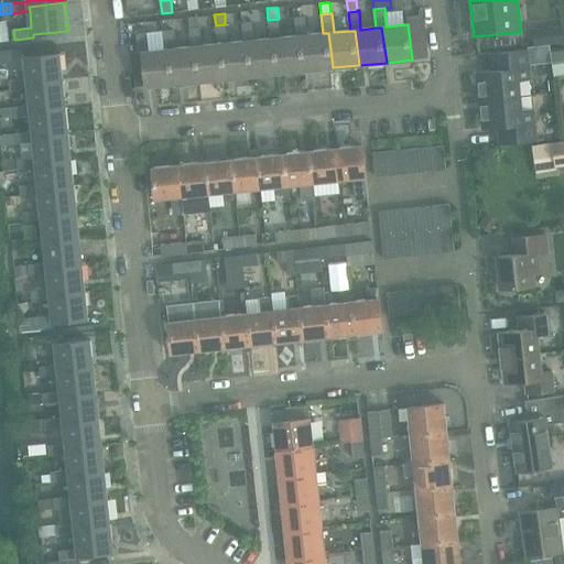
[(188,17),(190,28),(198,26),(197,17),(188,17)]
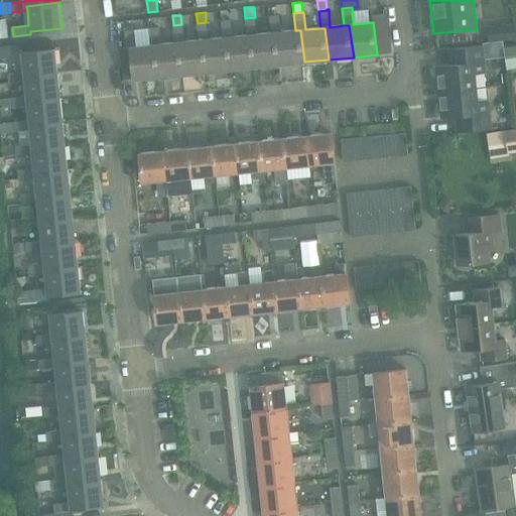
[(277,32),(282,65),(304,61),(300,30),(295,30),(281,32),(279,15),(270,15),(271,33),(277,32)]
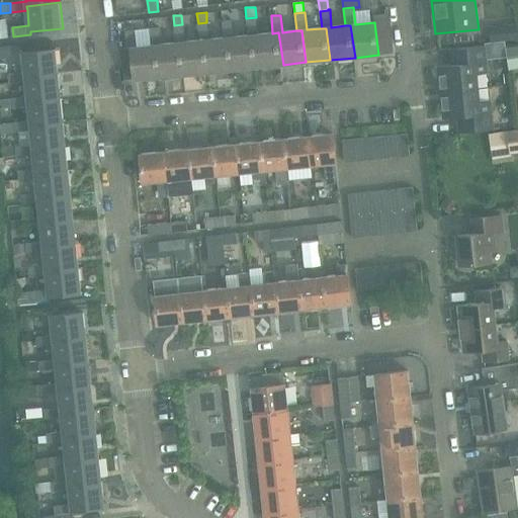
[(253,35),(258,67),(283,65),(278,32),(272,33),(257,34),(256,17),(246,18),(248,35),(253,35)]
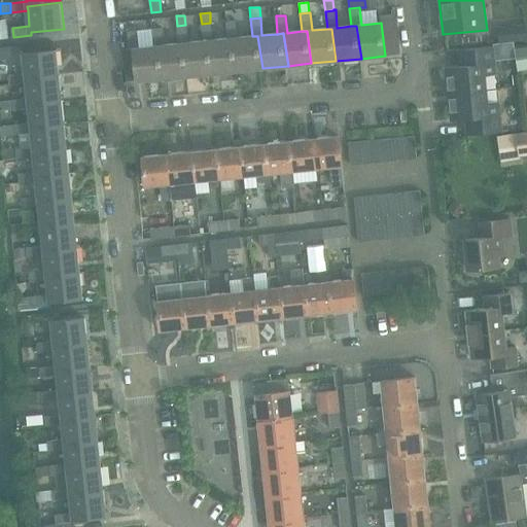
[(235,38),(238,71),(262,68),(257,36),(252,36),(238,38),(236,20),(233,21),(226,21),(229,38),(235,38)]
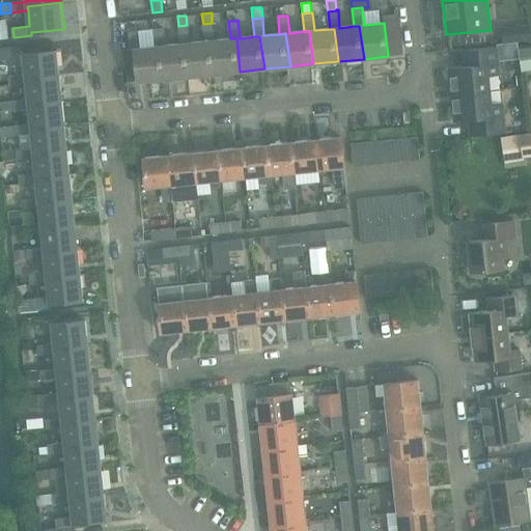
[(210,42),(214,74),(240,72),(236,38),(230,38),(215,40),(213,23),(203,24),(204,42),(210,42)]
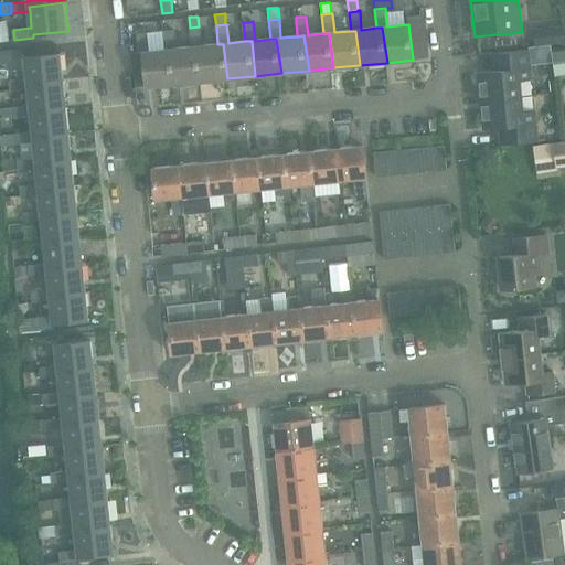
[(532,29),(534,46),(564,42),(564,31),(564,25),(532,29)]
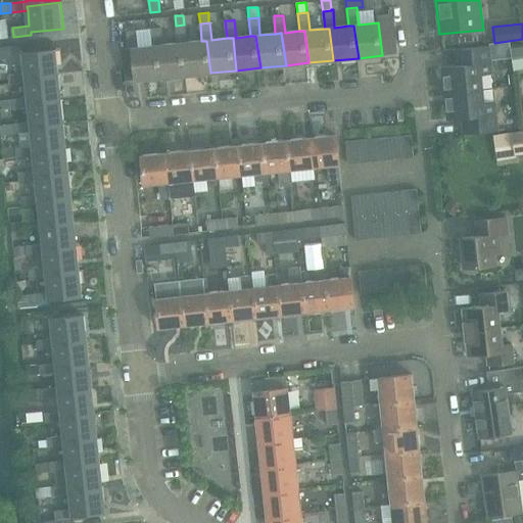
[(182,43),(186,76),(210,73),(206,41),(201,41),(200,41),(187,43),(186,25),(184,25),(176,26),(178,44),(182,43)]
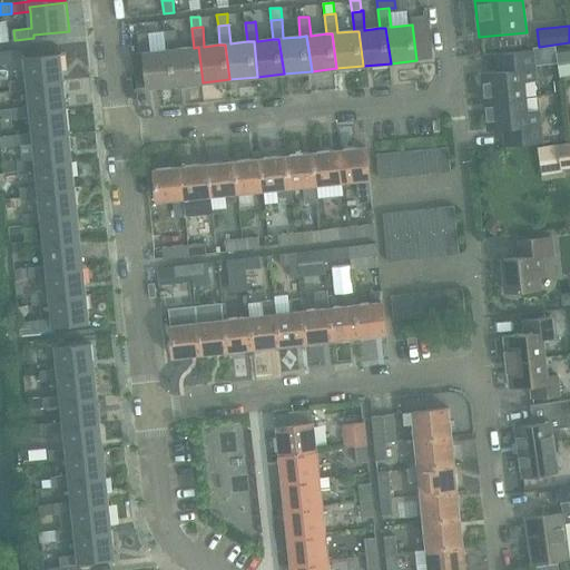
[(165,31),(167,50),(173,50),(176,85),(203,82),(198,47),(194,48),(178,49),(176,30),(173,30),(165,31)]
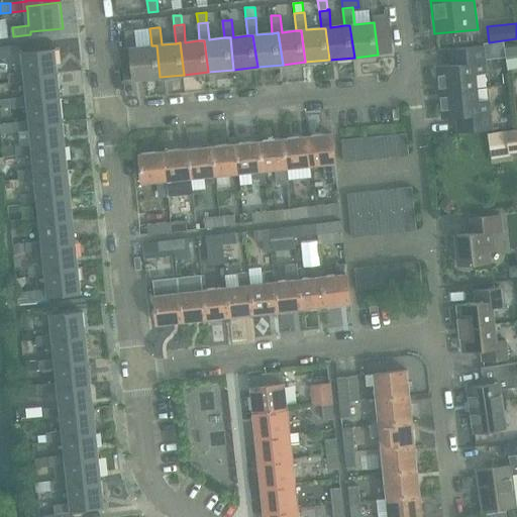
[(135,29),(125,30),(127,47),(131,47),(134,80),(160,77),(157,45),(151,45),(137,47),(135,29)]
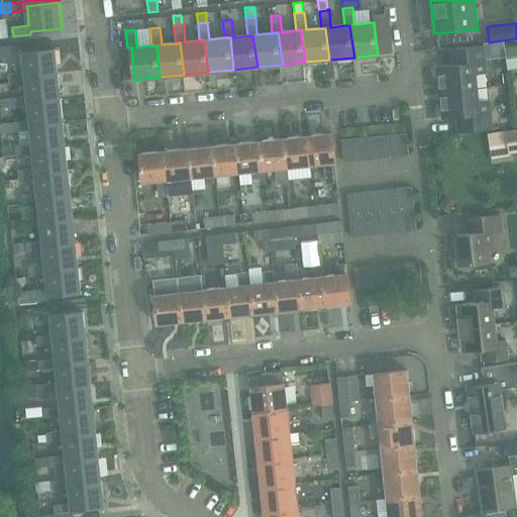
[(516,68),(516,43),(506,44),(507,69),(516,68)]
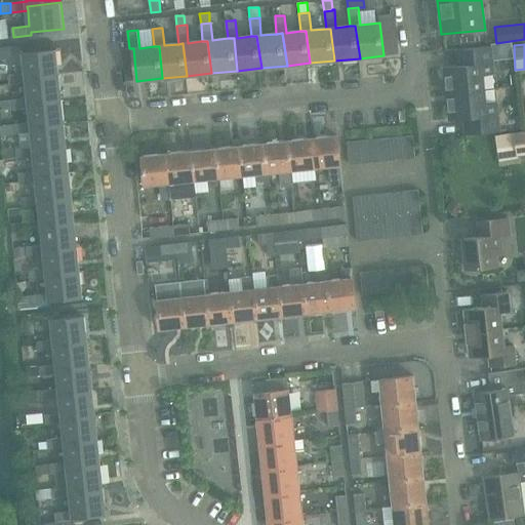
[(11,45),(0,46),(0,58),(12,57),(11,45)]
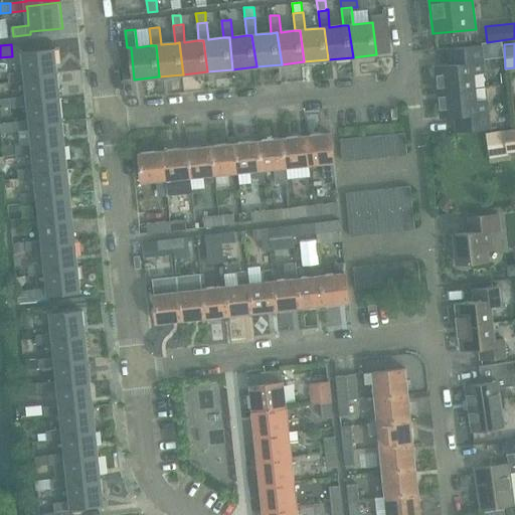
[(437,65),(439,90),(476,88),(475,73),(485,73),(483,45),(449,49),(451,64),(437,65)]
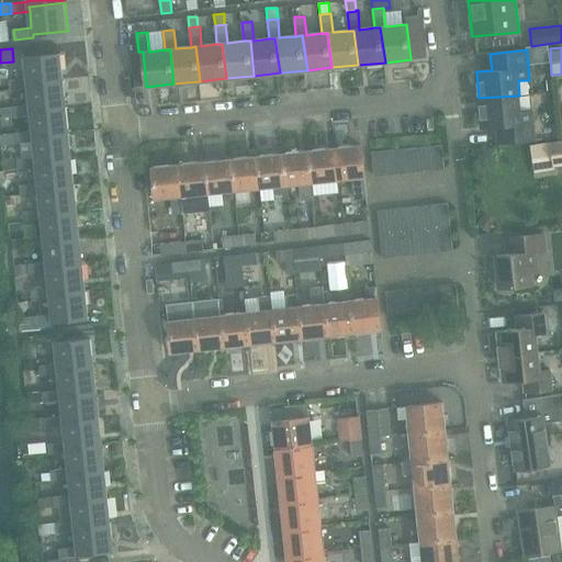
[(138,52),(131,53),(132,67),(134,88),(146,87),(143,52),(138,52)]
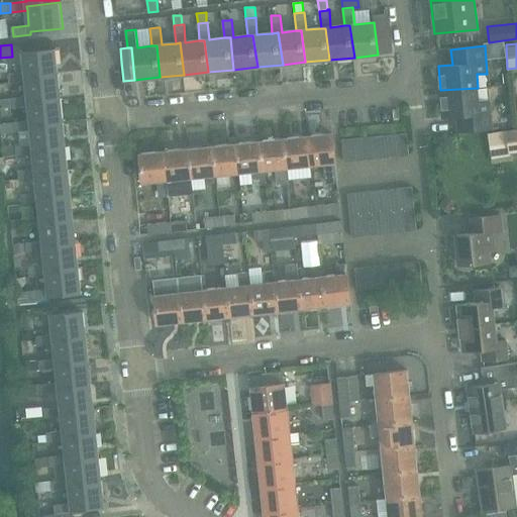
[(10,84),(26,82),(26,77),(59,73),(56,49),(23,53),(23,56),(25,73),(9,75),(10,84)]
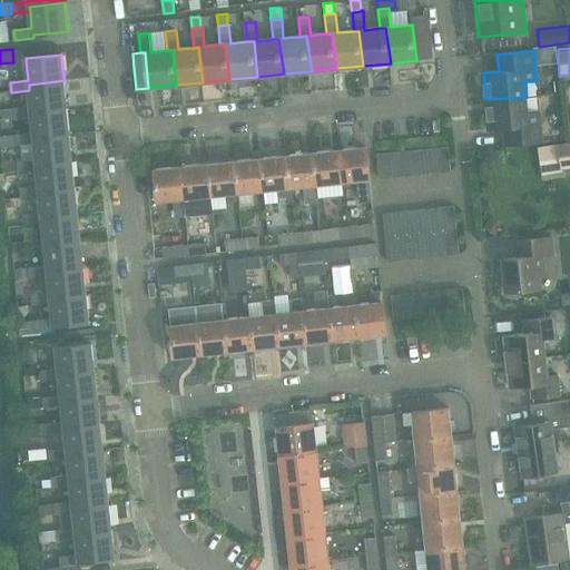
[(13,119),(32,117),(31,111),(67,107),(65,80),(29,85),(29,90),(31,106),(12,109),(13,119)]
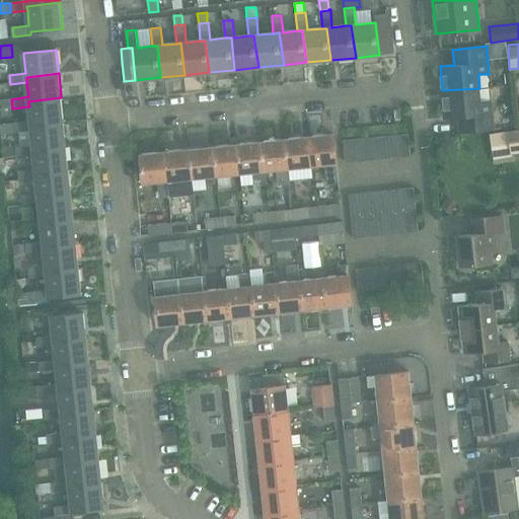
[(479,88),(442,90),(445,119),(459,118),(460,133),(495,130),(493,102),(480,103),(479,88)]
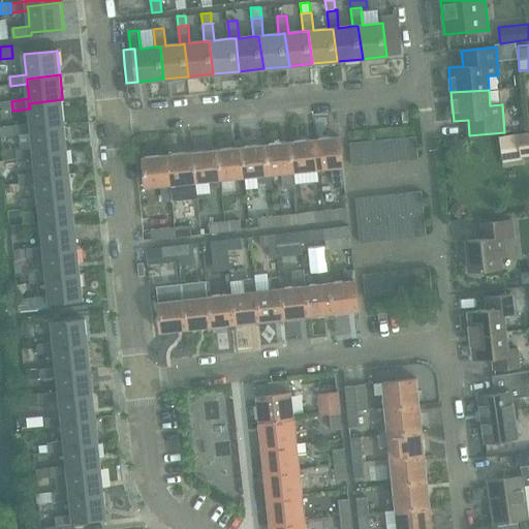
[(16,135),(32,133),(32,128),(65,124),(62,99),(29,103),(30,109),(31,123),(14,125),(16,135)]
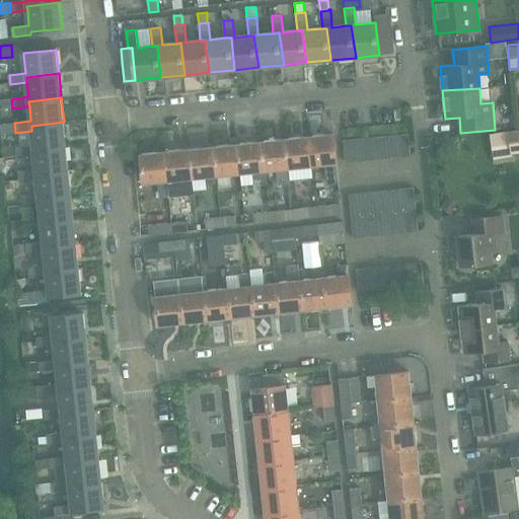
[(17,157),(34,154),(33,149),(67,146),(64,122),(31,126),(31,131),(33,145),(16,147),(17,155),(17,157)]
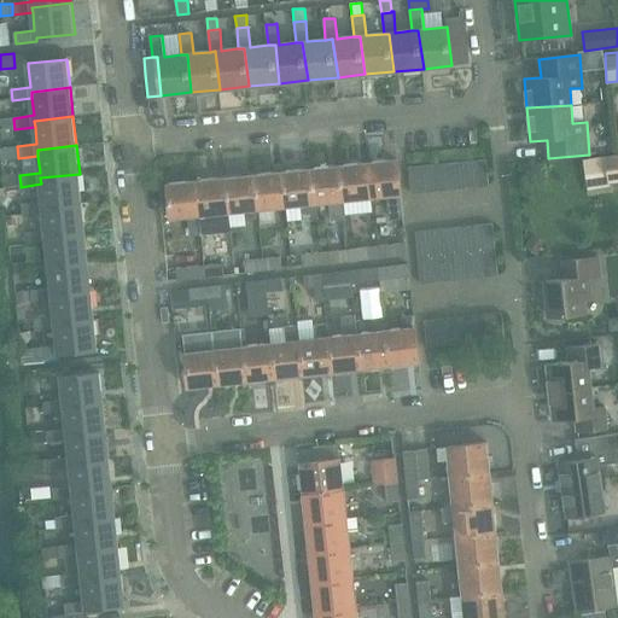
[(17,146),(0,147),(0,156),(0,161),(18,158),(17,146)]
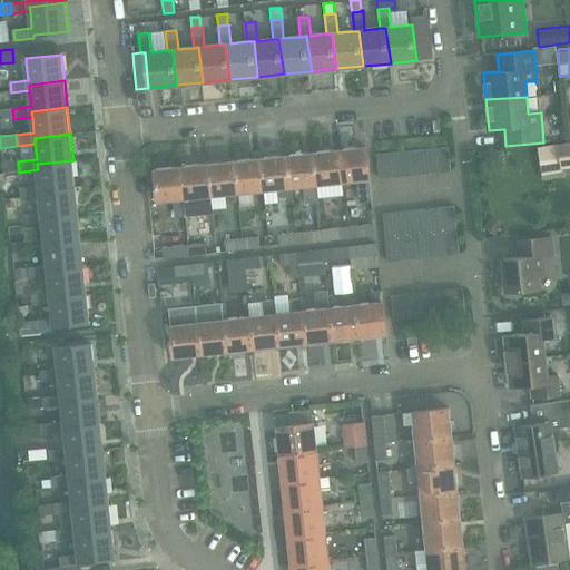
[(558,145),(561,169),(569,167),(569,143),(566,144),(558,145)]
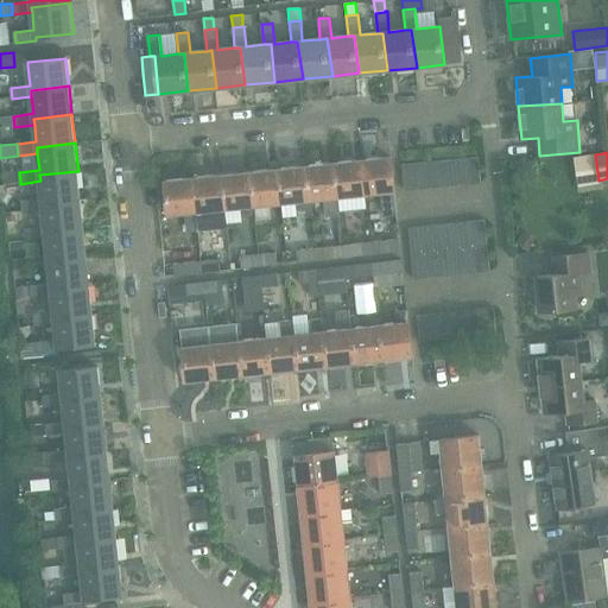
[(595,154),(574,158),(577,187),(600,183),(599,181),(595,154)]
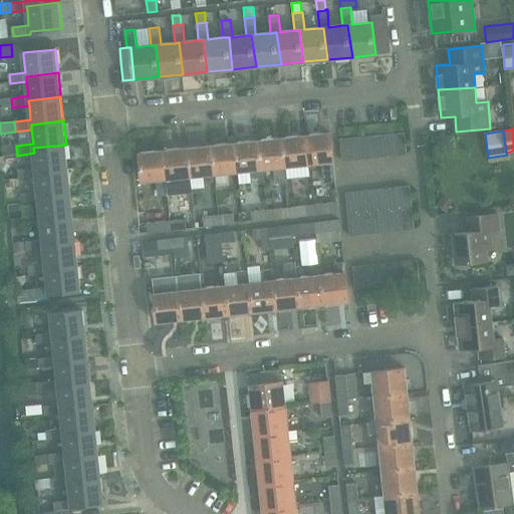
[(330,133),(305,136),(308,164),(321,163),(323,179),(334,178),(330,133)]
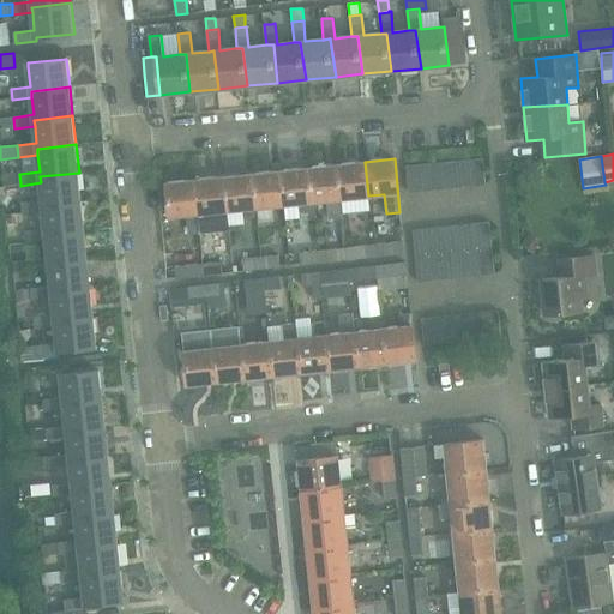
[(482,158),(469,160),(473,185),(485,184),(482,158)]
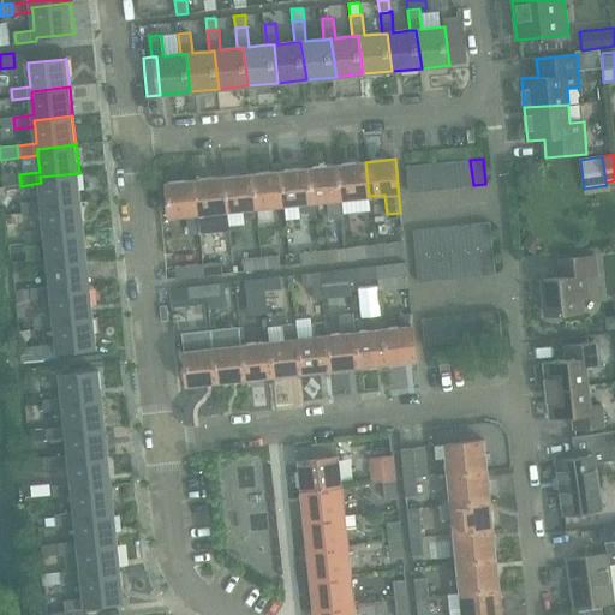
[(470,160),(457,162),(460,186),(473,185),(470,160)]
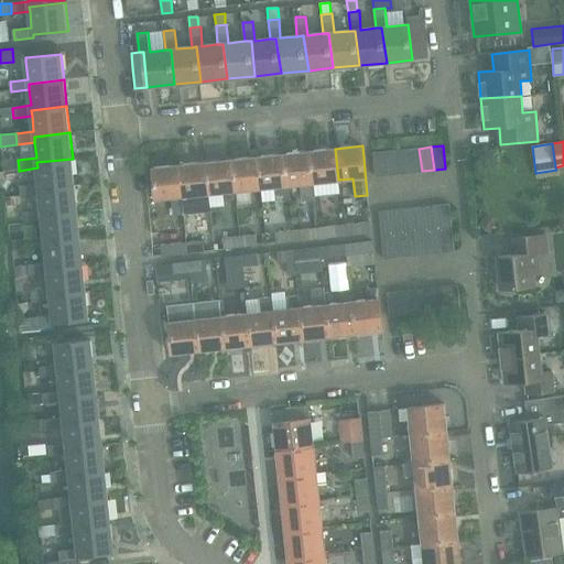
[(335,149),(310,151),(313,183),(338,180),(335,149)]
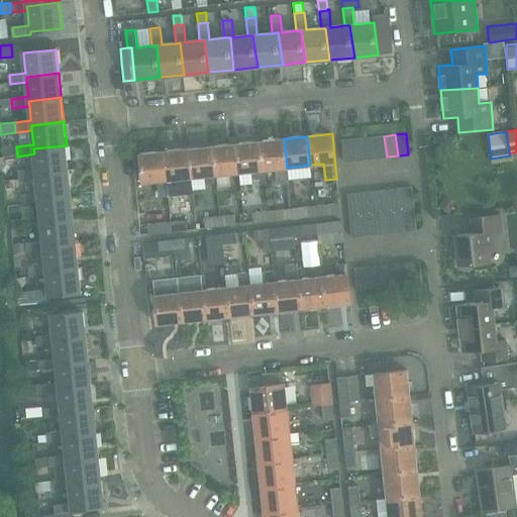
[(384,136),(373,137),(376,158),(387,157),(384,136)]
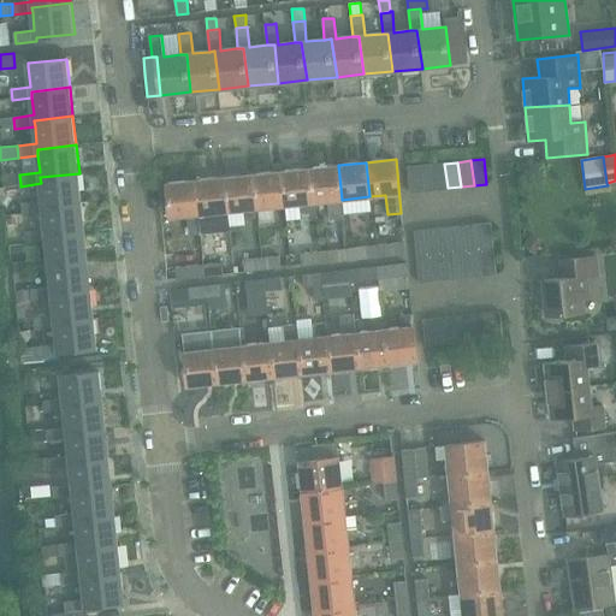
[(444,164),(432,165),(436,189),(448,188),(444,164)]
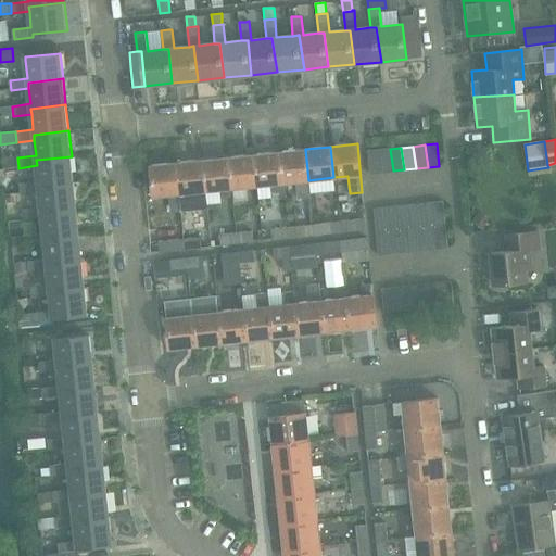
[(305,149),(279,151),(282,182),(295,181),(298,199),(311,198),(308,180),(305,149)]
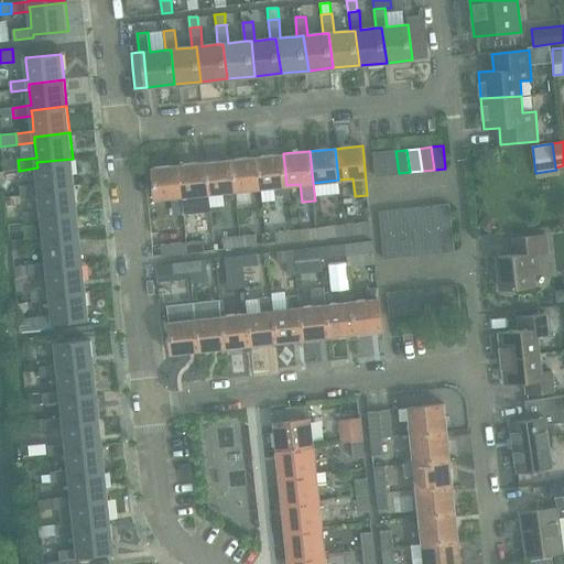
[(396,151),(383,152),(387,175),(399,173),(396,151)]
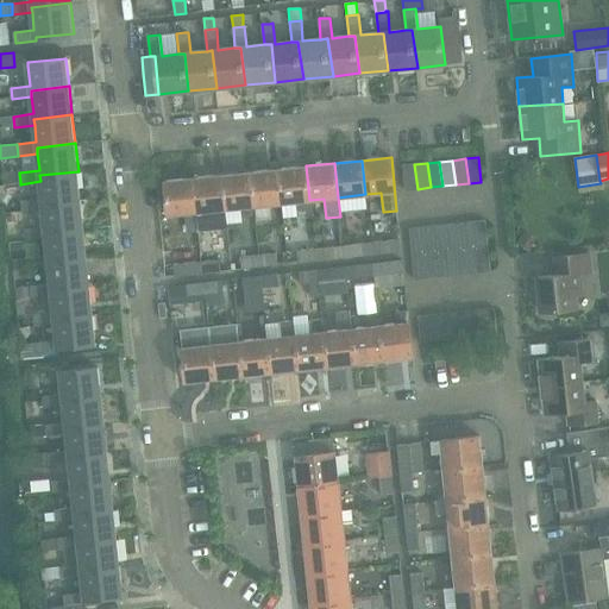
[(418,189),(414,164),(401,167),(405,190),(418,189)]
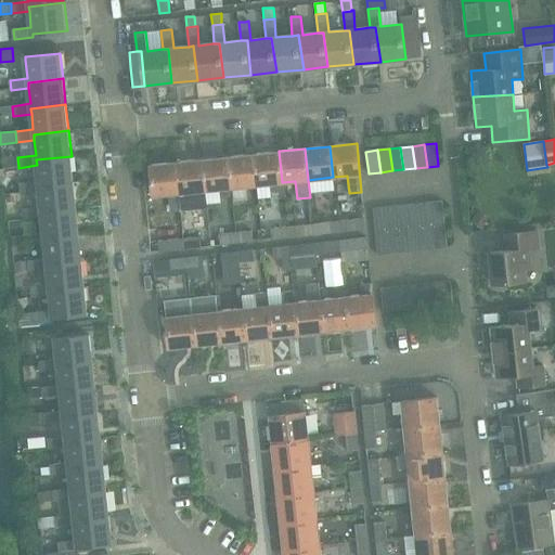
[(279,151),(255,154),(258,185),(269,183),(270,193),(283,192),(282,182),(279,151)]
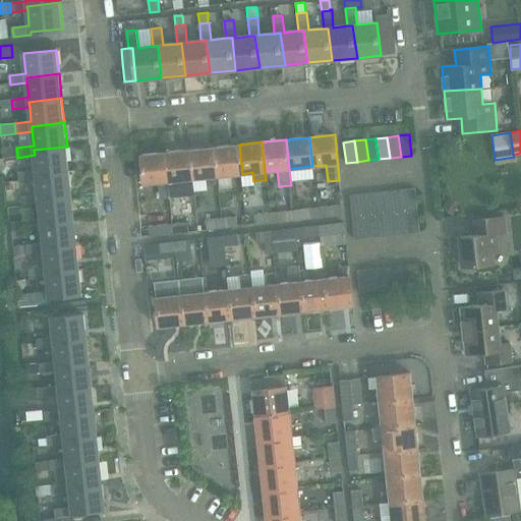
[(239,145),(214,147),(217,176),(242,174),(239,145)]
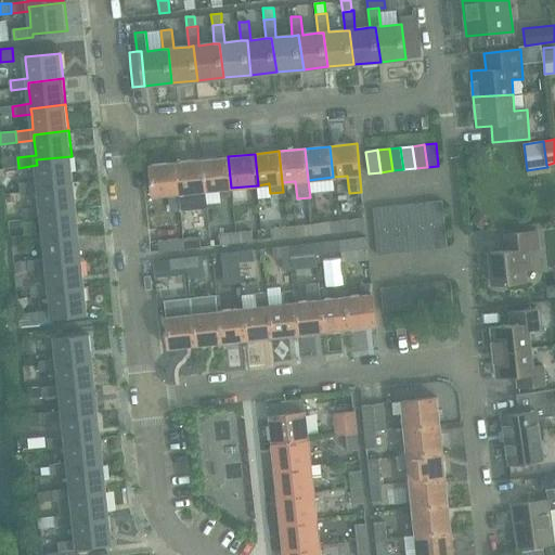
[(22,193),(39,191),(38,185),(74,181),(72,156),(36,159),(37,165),(38,181),(21,183),(22,193)]
